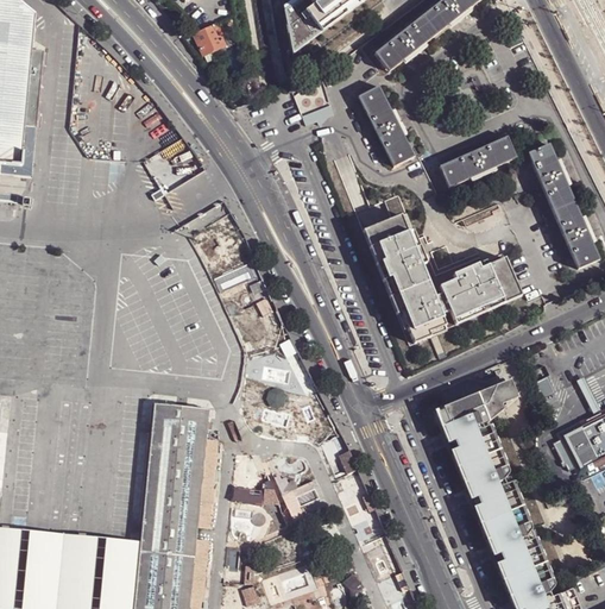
[(0,174),(29,177),(32,126),(35,126),(42,51),(31,50),(35,14),(17,0),(0,0),(0,174)]
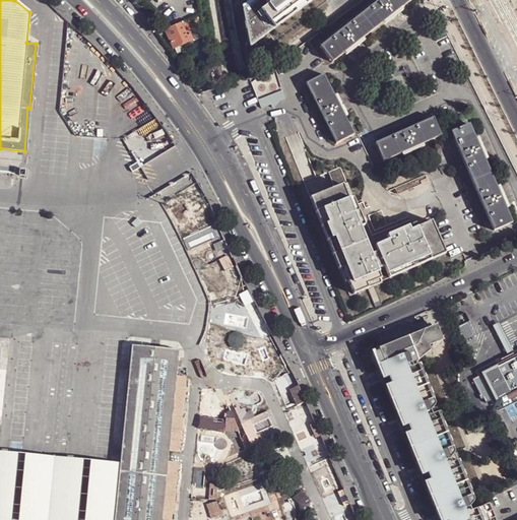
[(253,0),(240,10),(247,46),(308,0),(253,0)]
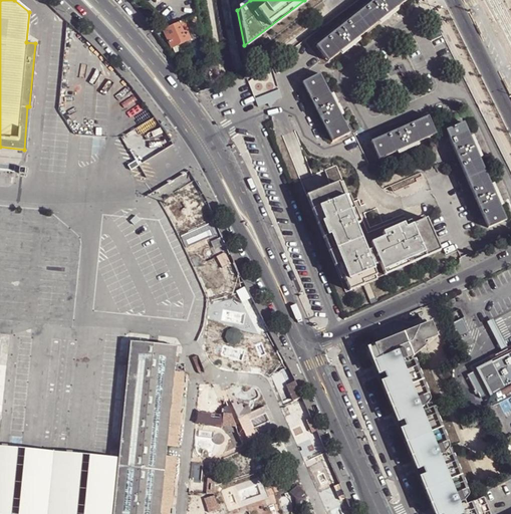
[(327,70),(410,5),(405,0),(370,0),(310,48),(327,70)]
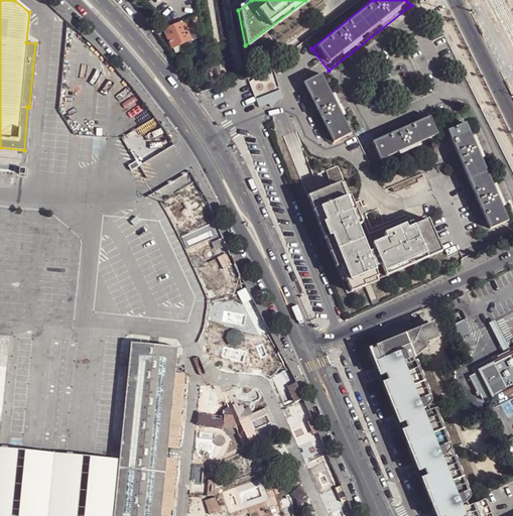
[(179,21),(161,29),(169,47),(170,47),(181,41),(187,38),(179,21)]
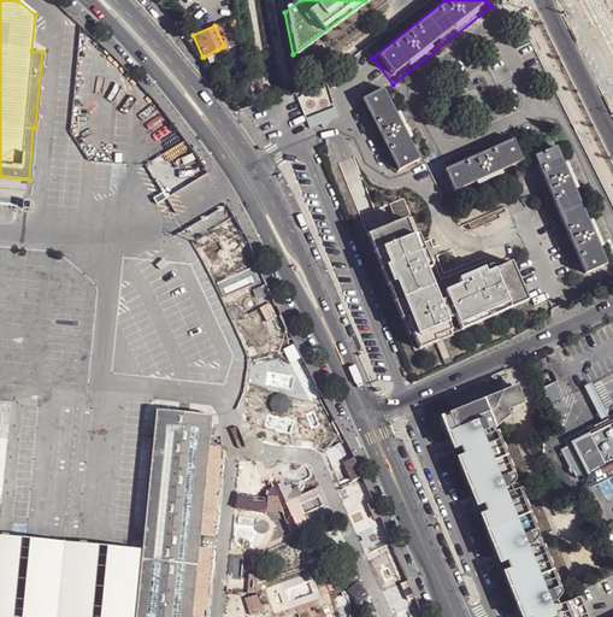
[(217,53),(217,50),(204,57),(206,63),(210,60),(216,58),(214,54),(217,53)]
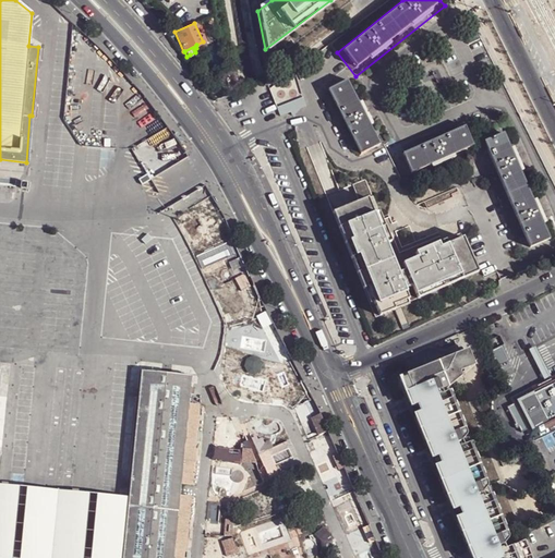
[(357,153),(375,143),(344,80),(325,88),(357,153)]
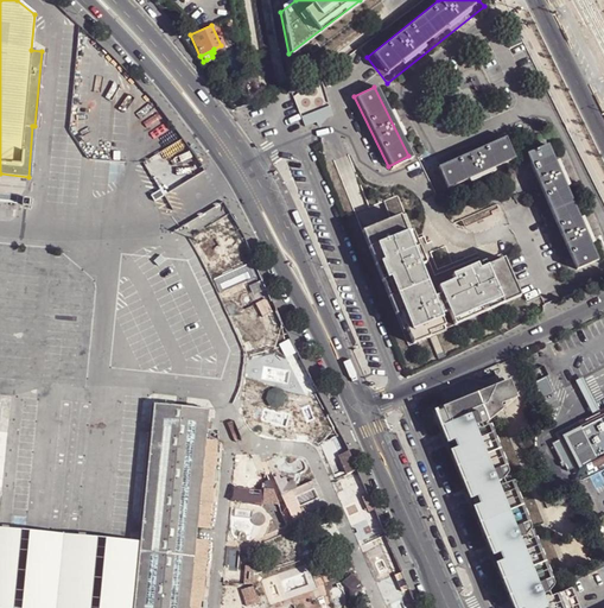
[(196,171),(191,171),(153,90),(131,90),(137,103),(120,111),(116,111),(120,120),(120,131),(110,131),(110,160),(120,160),(121,159),(146,159),(146,157),(159,184),(166,184),(196,171)]
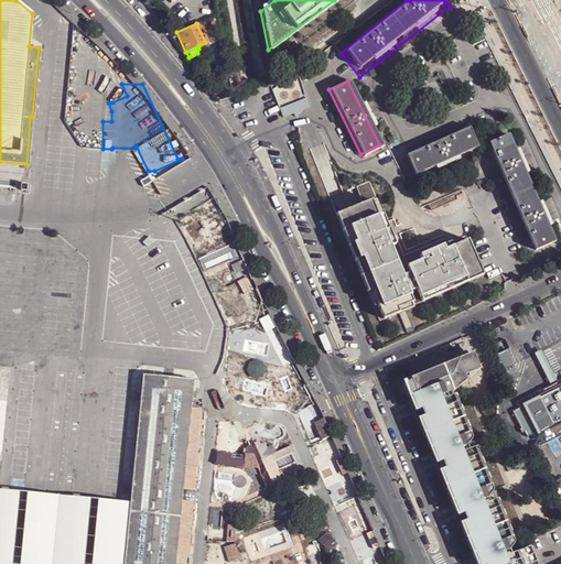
[(412,165),(477,147),(471,123),(406,143),(412,165)]
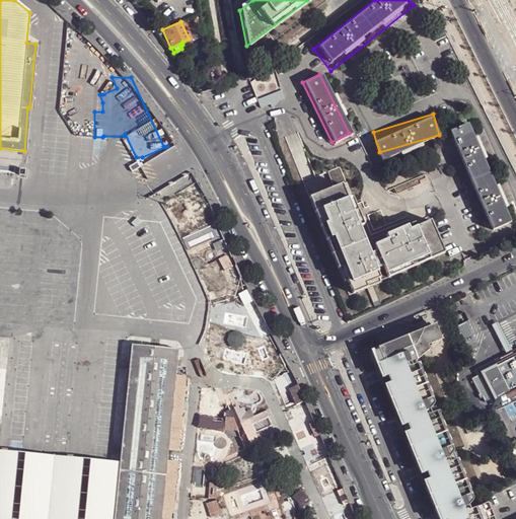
[(445,126),(487,225),(511,215),(468,116),(445,126)]
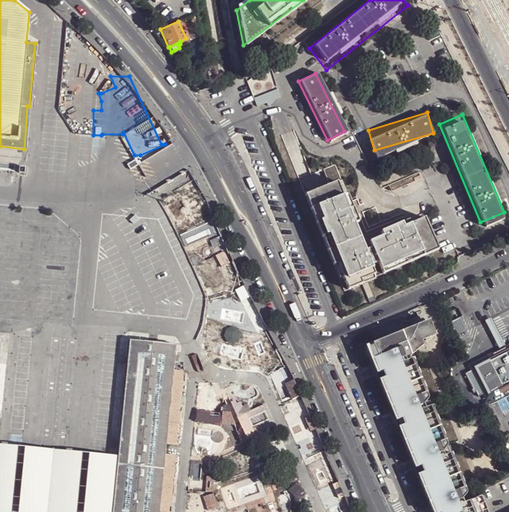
[(130,168),(136,163),(134,159),(127,163),(130,168)]
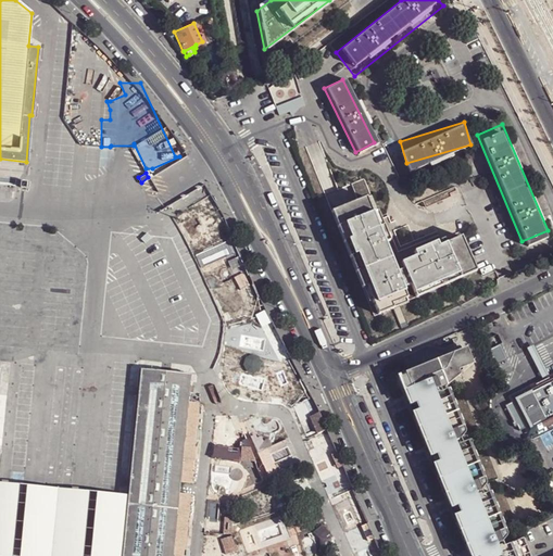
[(363,196),(331,209),(365,288),(375,312),(391,304),(405,299),(400,285),(407,281),(412,291),(472,265),(459,235),(429,248),(427,243),(412,250),(414,254),(399,260),(401,266),(394,269),(381,241),(386,239),(379,224),(376,226),(363,196)]
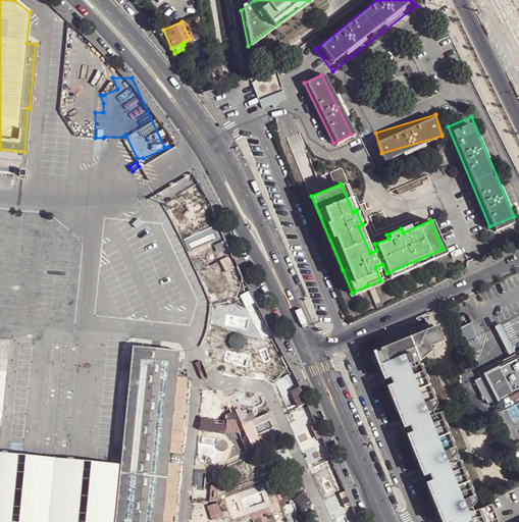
[(311,196),(308,198),(339,271),(343,270),(311,196)]
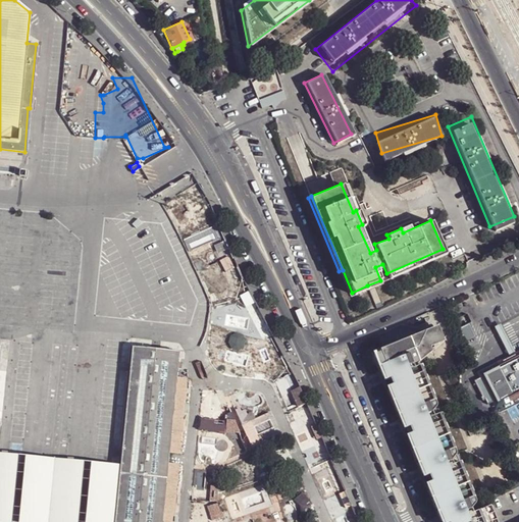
[(443,249),(386,273),(388,277),(445,253),(443,249)]
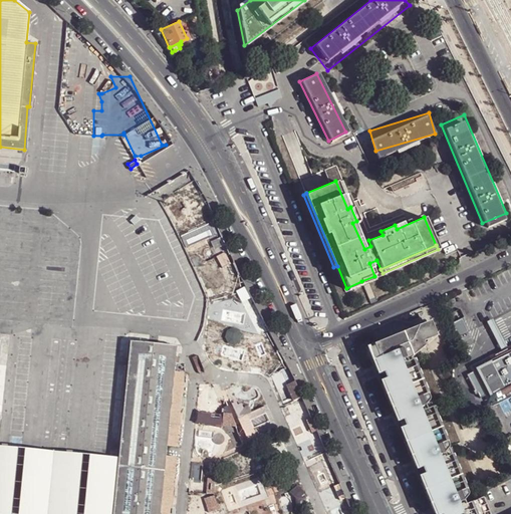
[(361,281),(346,288),(348,291),(363,285),(361,281)]
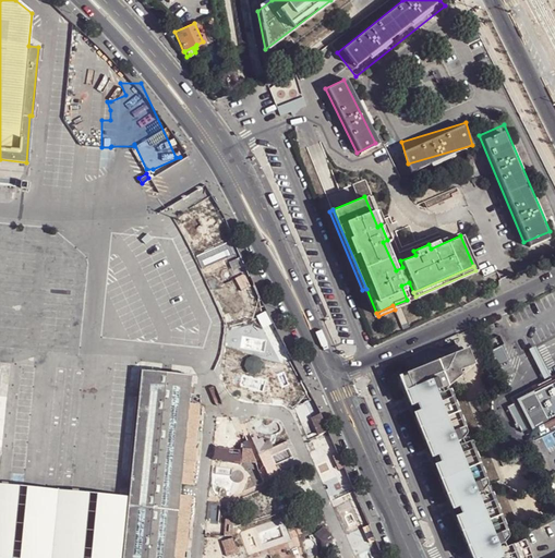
[(433,360),(400,373),(409,396),(412,402),(430,449),(432,455),(450,500),(453,507),(471,553),(472,557),(511,557),(507,545),(506,546),(502,547),(499,541),(503,540),(485,494),(482,496),(479,488),(482,486),(465,443),(461,444),(458,437),(462,435),(444,389),(439,391),(437,386),(468,360),(463,351),(435,363),(433,360)]
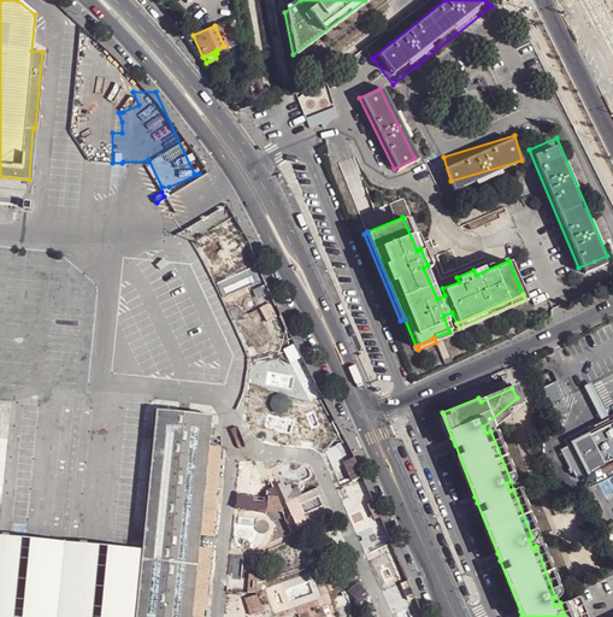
[(140,427),(154,428),(155,411),(177,412),(178,400),(153,398),(141,407),(140,427)]
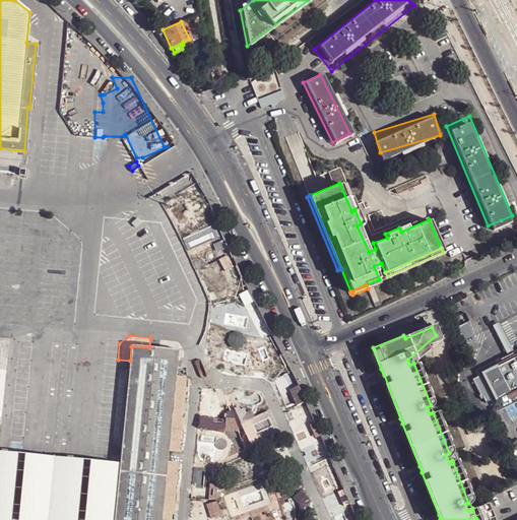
[(409,365),(413,363),(413,362),(437,339),(436,335),(407,360),(409,365)]
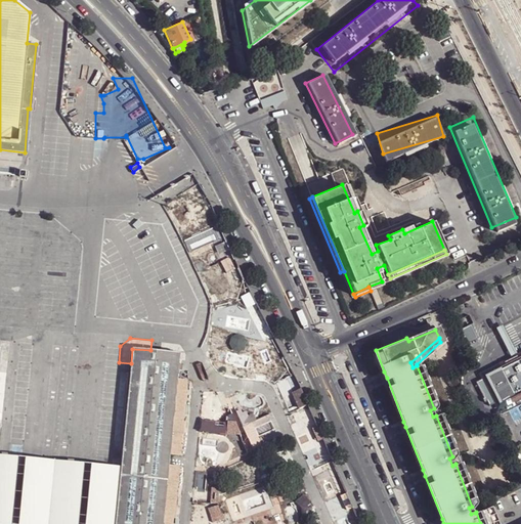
[(0,415),(8,341),(0,340),(0,415)]
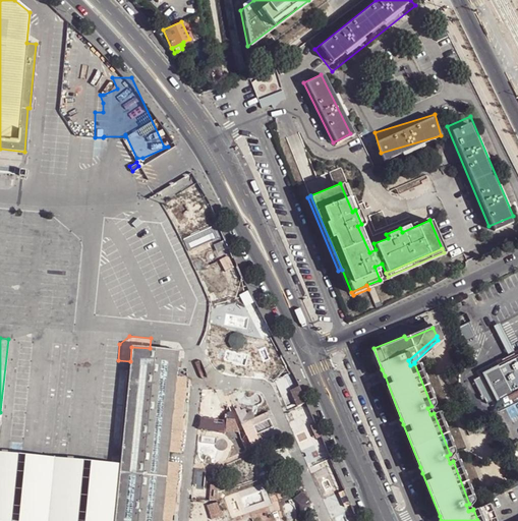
[(177,351),(177,358),(184,359),(185,351),(179,341),(160,339),(159,349),(177,351)]
